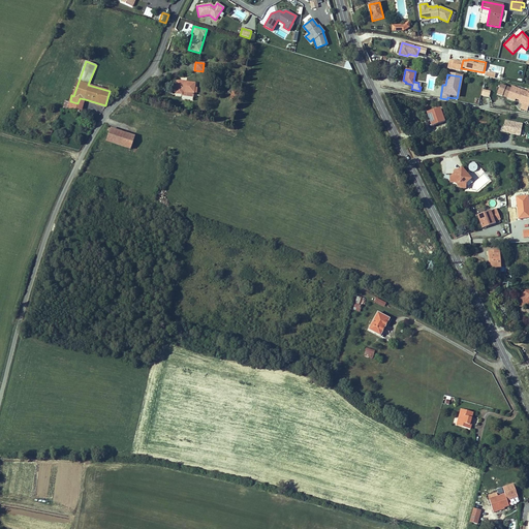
[(195,83),(178,81),(176,93),(182,94),(182,91),(194,92),(195,83)]
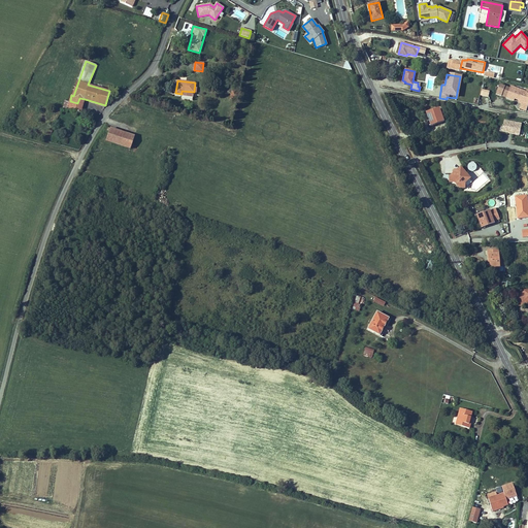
[(513,88),(512,91),(508,91),(506,98),(514,101),(515,99),(519,100),(522,101),(521,103),(520,106),(527,109),(527,104),(527,94),(525,94),(526,92),(513,88)]
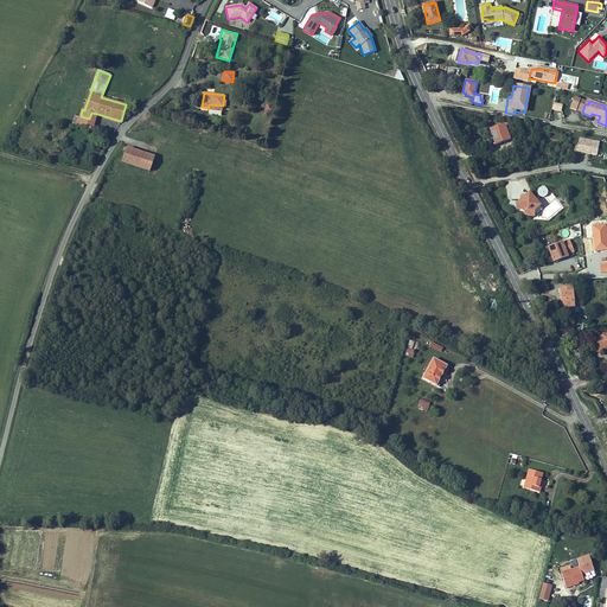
[(77,125),(93,129),(94,125),(78,120),(77,125)]
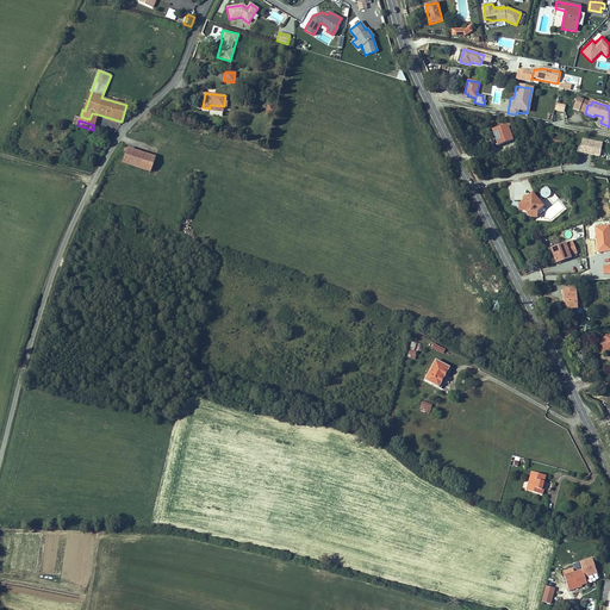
[(492,130),(497,144),(503,143),(503,141),(511,138),(506,125),(492,130)]
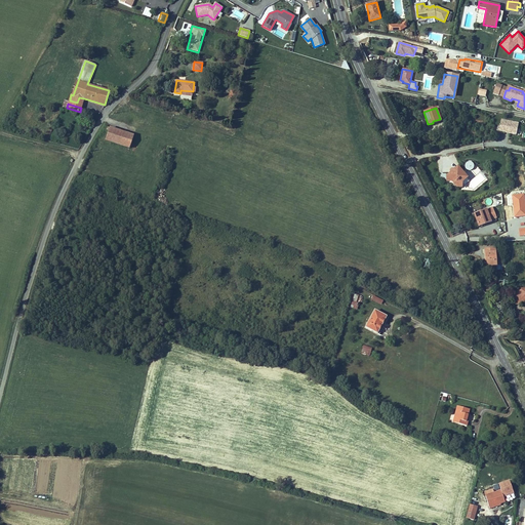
[(500,119),(498,131),(516,134),(519,122),(500,119)]
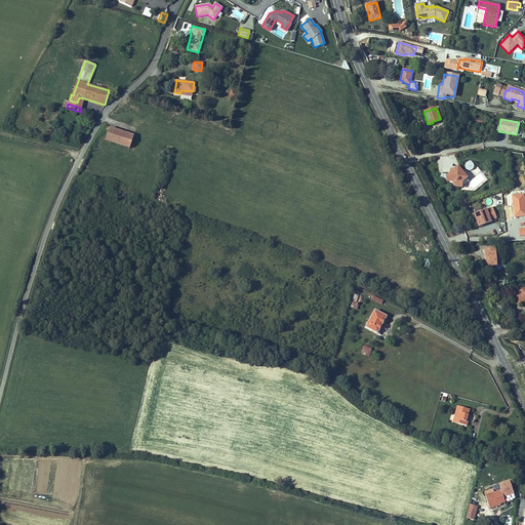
[(106,140),(130,148),(134,135),(108,127),(107,130),(109,130),(106,140)]
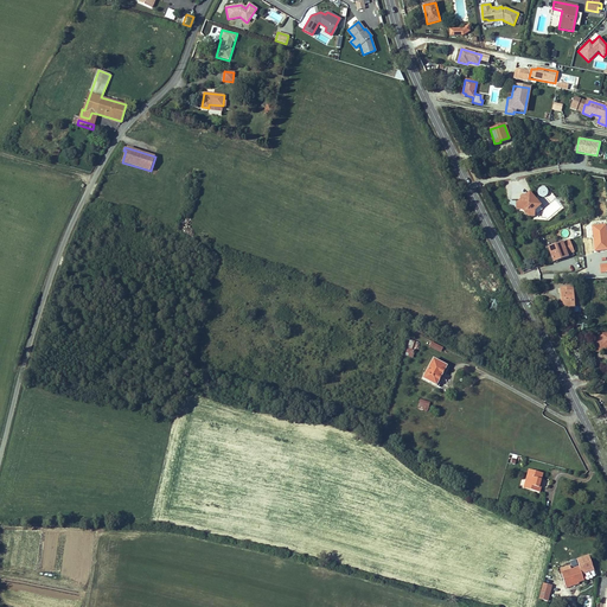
[(540,205),(529,192),(524,197),(524,196),(523,196),(522,196),(521,197),(521,198),(521,199),(521,200),(522,202),(522,204),(517,204),(516,210),(522,210),(528,216),(534,217),(534,211),(540,206),(540,205)]
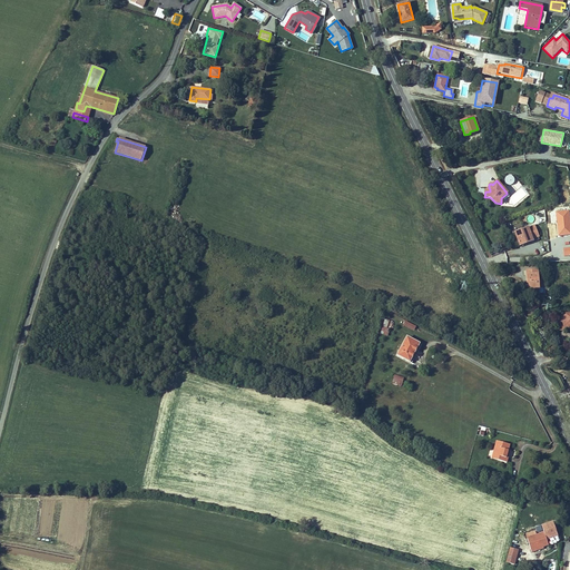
[(569,235),(569,210),(557,212),(558,236),(569,235)]
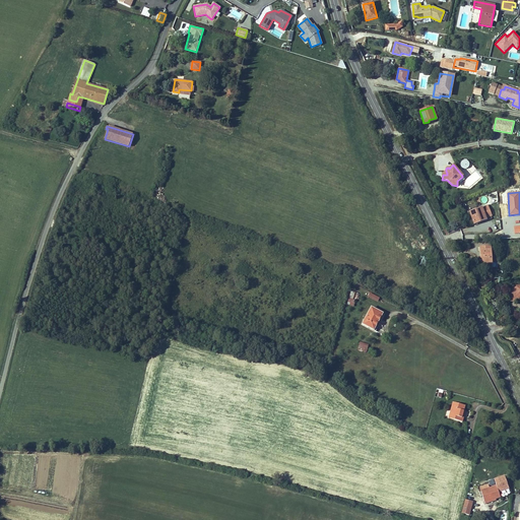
[(488,205),(470,212),(474,223),(479,222),(478,220),(485,218),(492,215),(488,205)]
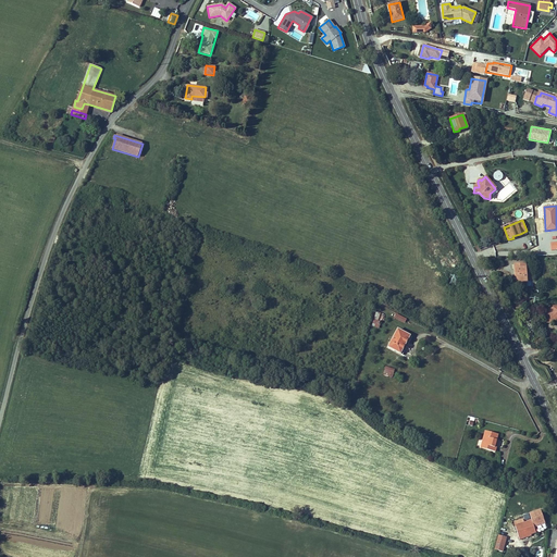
[(527,282),(525,263),(514,264),(515,273),(517,273),(517,283),(527,282)]
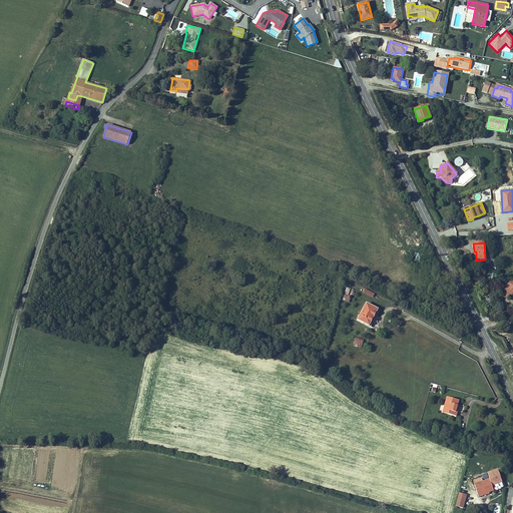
[(364,290),(363,295),(373,298),(375,293),(364,290)]
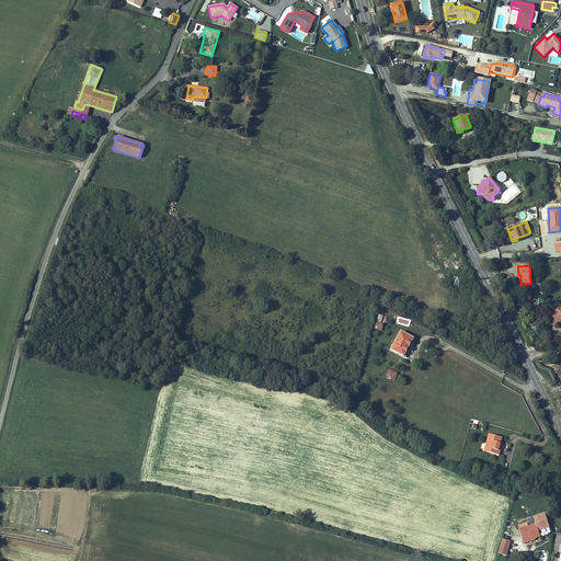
[(413,339),(400,332),(391,350),(403,356),(413,339)]
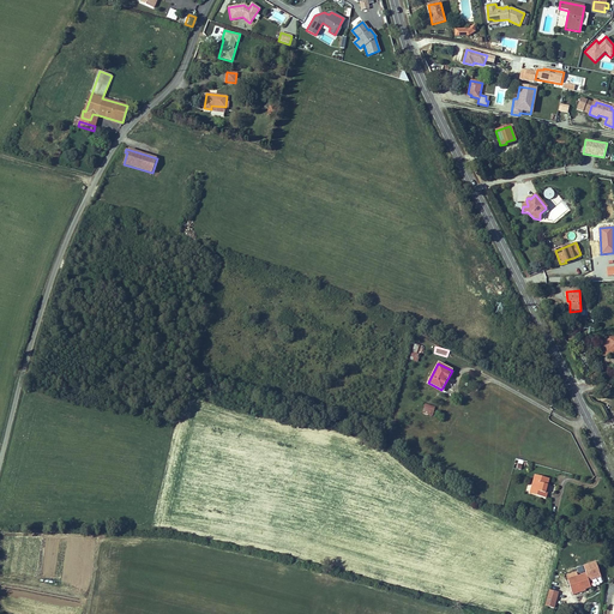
[(455,372),(452,371),(441,390),(444,391),(449,383),(455,372)]
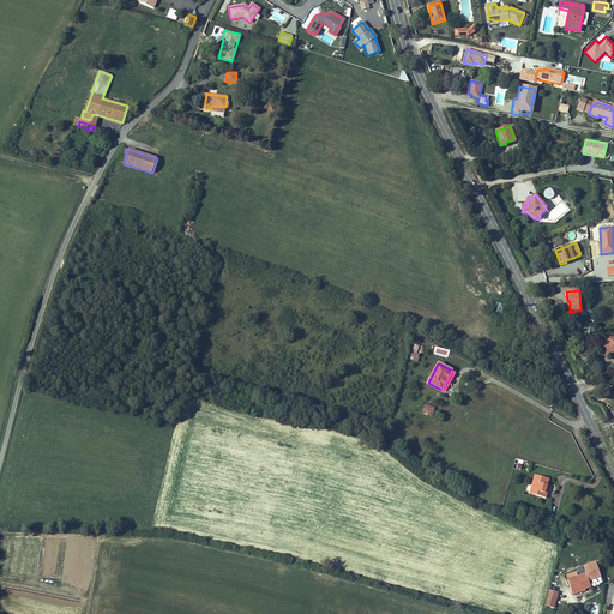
[(547,494),(546,493),(547,485),(549,479),(535,475),(531,489),(537,492),(536,495),(546,498),(547,494)]
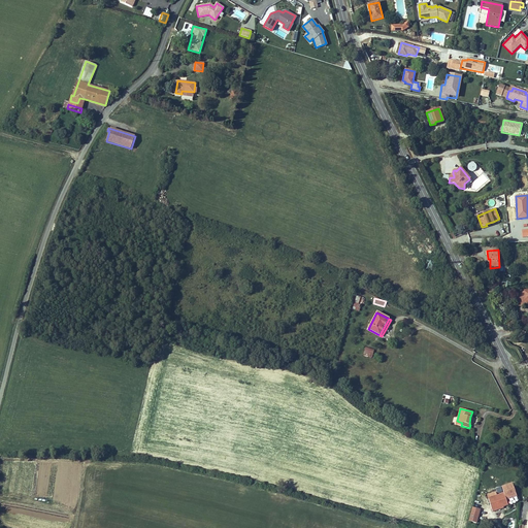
[(497,510),(496,508),(503,506),(508,505),(504,493),(496,495),(496,497),(489,499),(493,512),(497,510)]
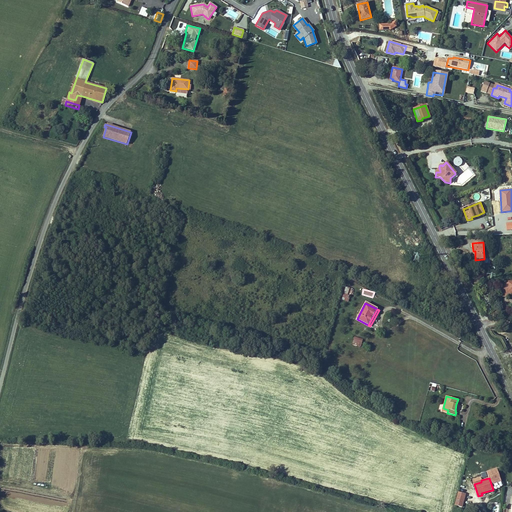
[(455,505),(462,507),(465,495),(458,494),(455,505)]
